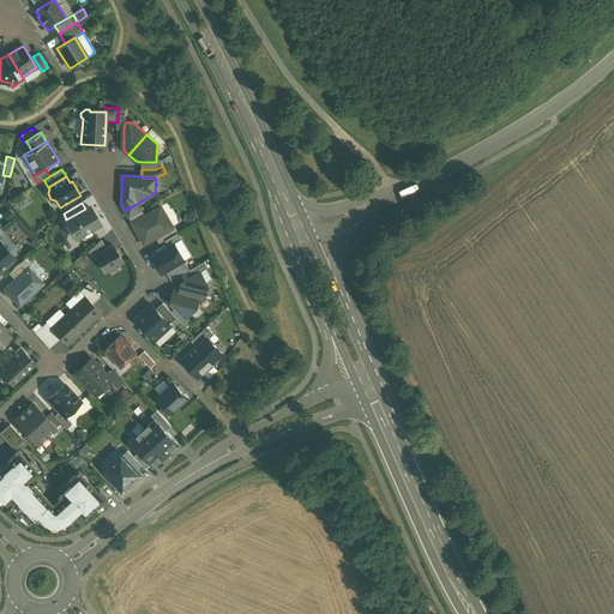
[(125,210),(125,211),(128,218),(142,211),(137,204),(125,210)]
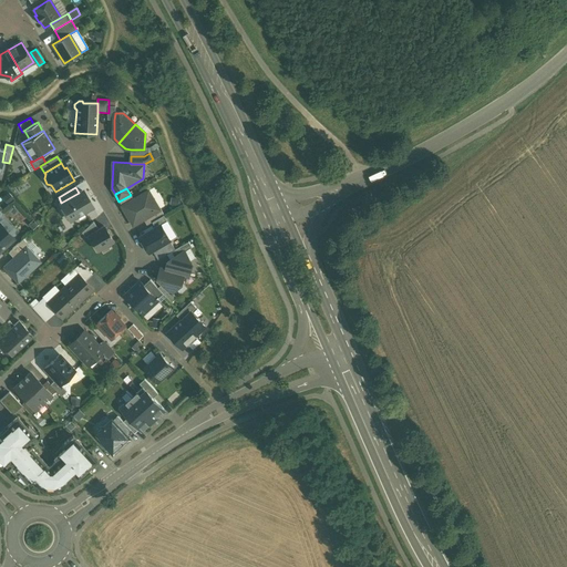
[(86,199),(82,191),(79,193),(61,203),(60,204),(62,208),(60,209),(65,218),(68,217),(70,220),(78,217),(83,213),(93,207),(88,198),(86,199)]
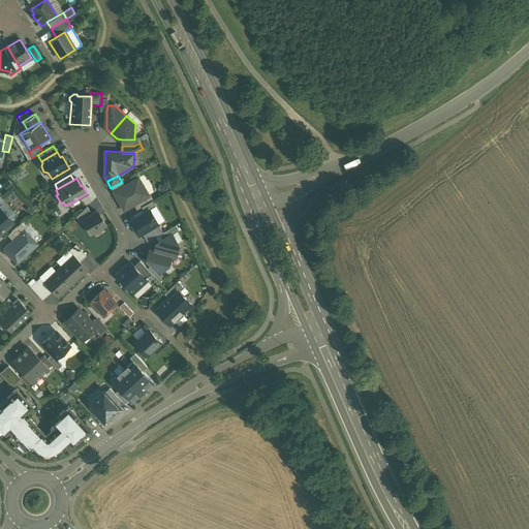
[(114,193),(118,201),(119,200),(125,211),(134,206),(149,196),(138,179),(125,187),(114,193)]
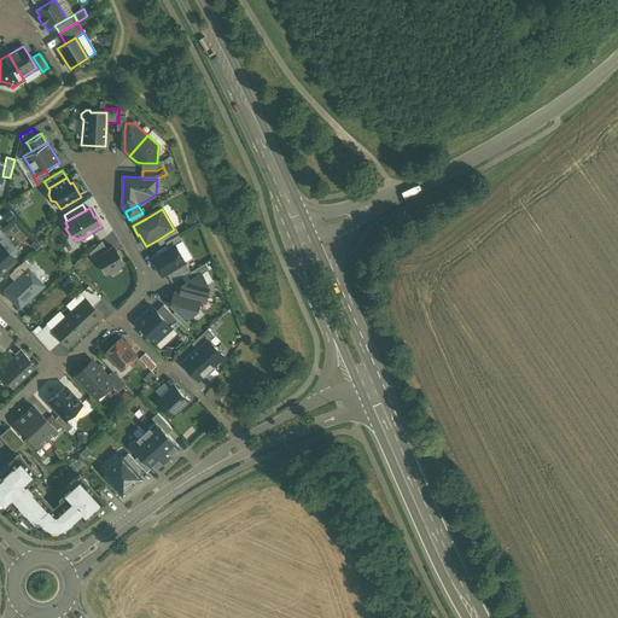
[(143,213),(129,220),(133,226),(146,219),(143,213)]
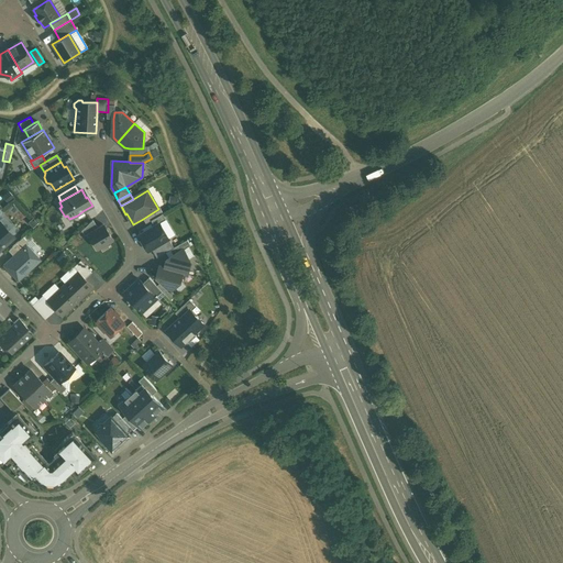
[(158,209),(143,219),(146,224),(163,214),(159,208),(158,209)]
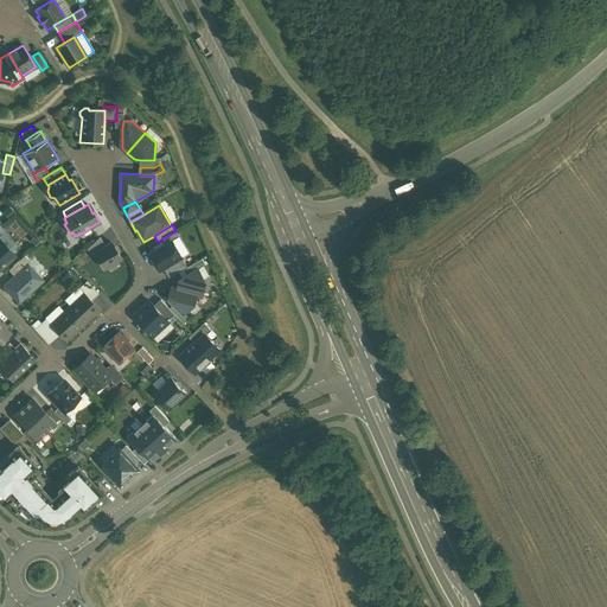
[(0,235),(0,269),(18,253),(0,235)]
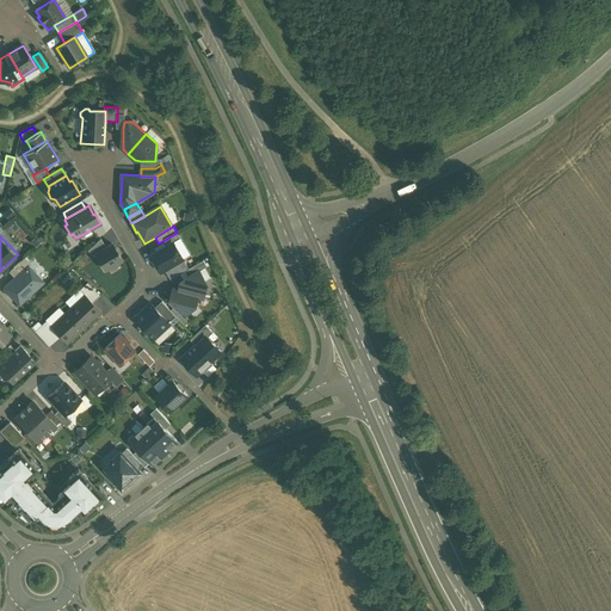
[(100,239),(88,251),(91,257),(96,254),(105,247),(100,239)]
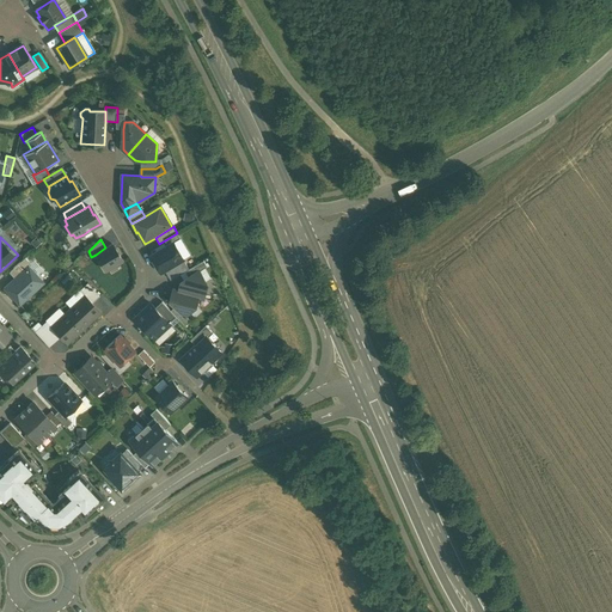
[(173,243),(152,256),(157,264),(158,264),(160,267),(159,268),(158,271),(161,273),(165,270),(183,259),(173,243)]
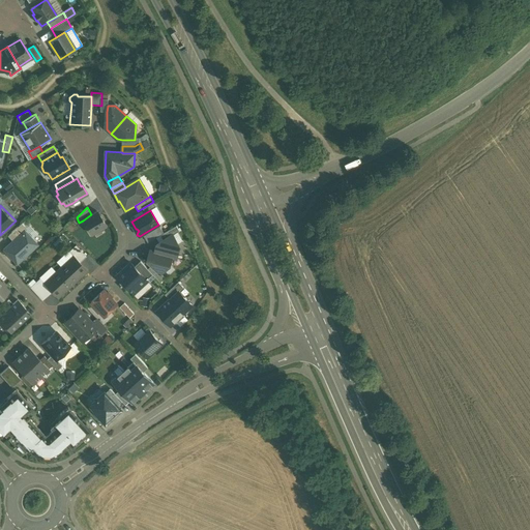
[(91,214),(83,221),(91,235),(106,227),(97,211),(91,214)]
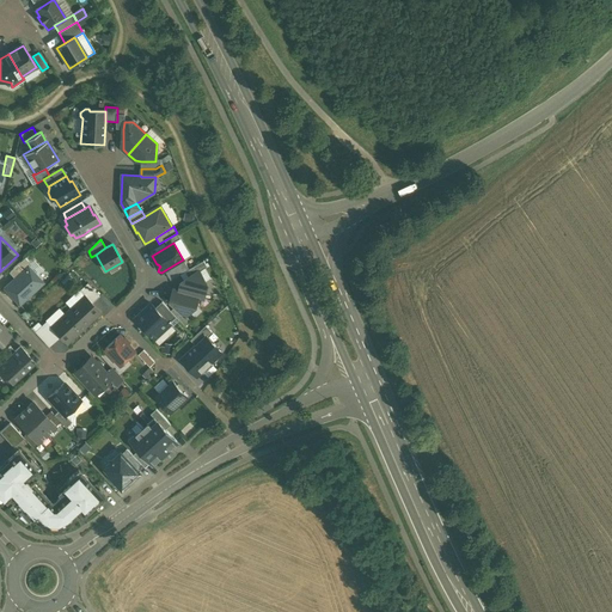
[(25,258),(8,273),(14,279),(28,267),(30,264),(25,258)]
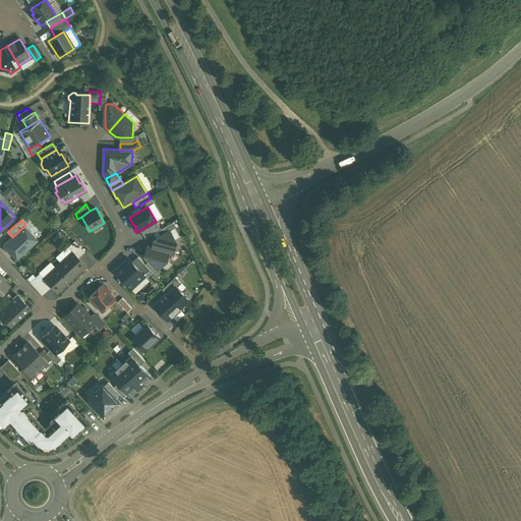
[(156,221),(140,230),(146,239),(158,232),(161,230),(156,221)]
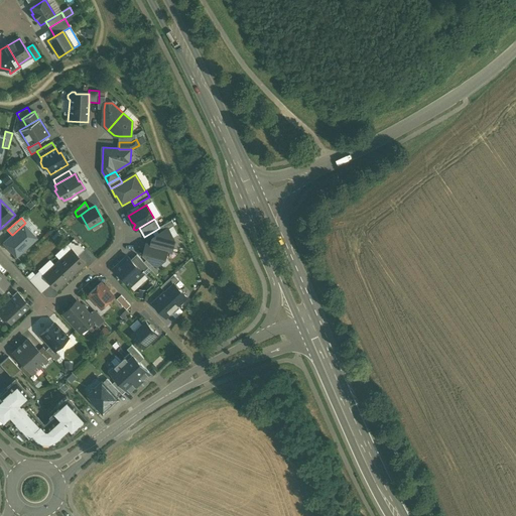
[(159,228),(156,230),(159,235),(167,230),(174,226),(171,221),(159,228)]
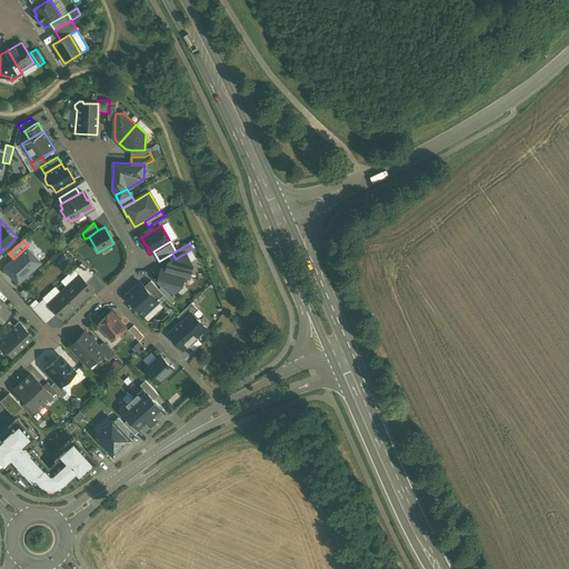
[(13,259),(3,268),(18,283),(40,263),(26,248),(13,259)]
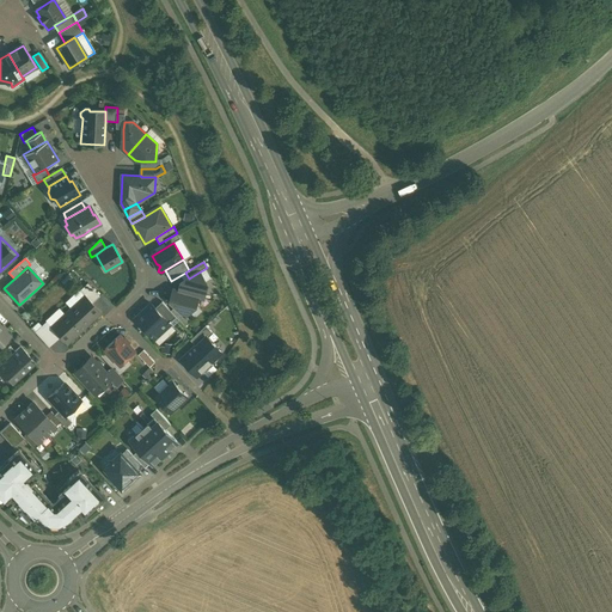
[(189,279),(181,283),(179,292),(199,297),(204,299),(207,287),(199,273),(189,279)]
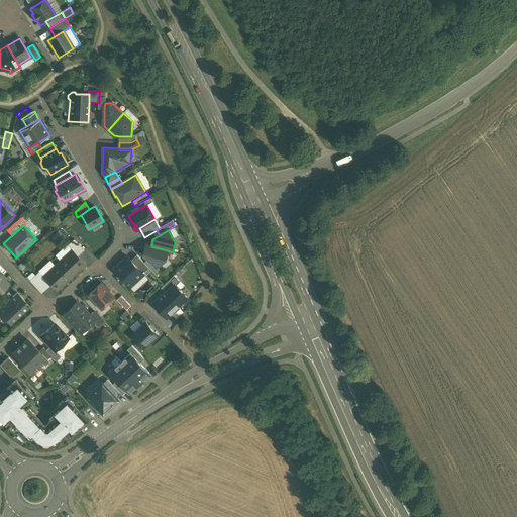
[(74,239),(67,245),(72,250),(77,256),(84,250),(74,239)]
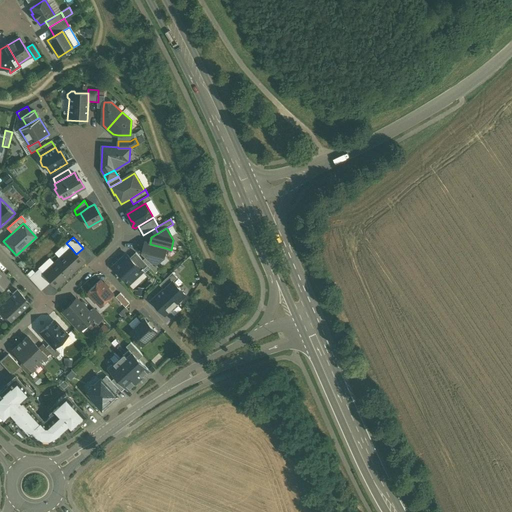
[(150,244),(145,243),(143,252),(147,257),(155,265),(164,256),(166,248),(150,244)]
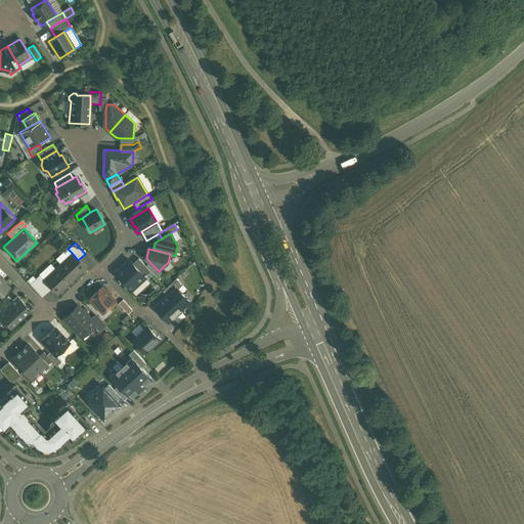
[(73,254),(58,267),(71,280),(85,267),(78,260),(73,254)]
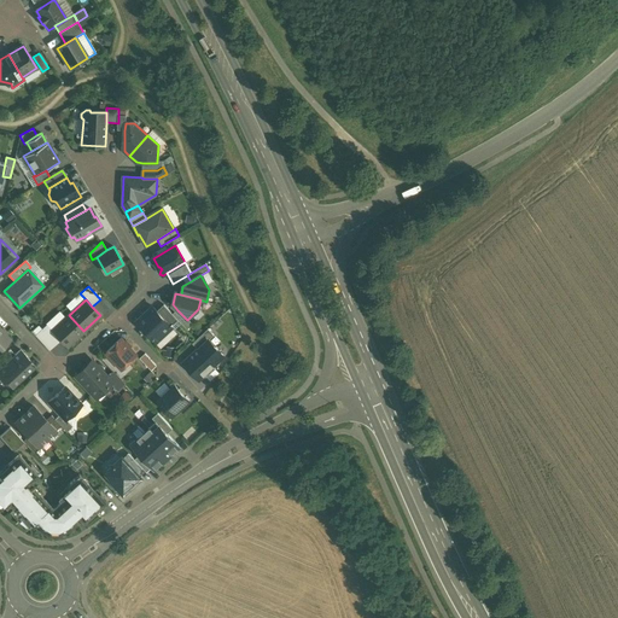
[(173,315),(164,305),(157,312),(172,327),(179,321),(173,315)]
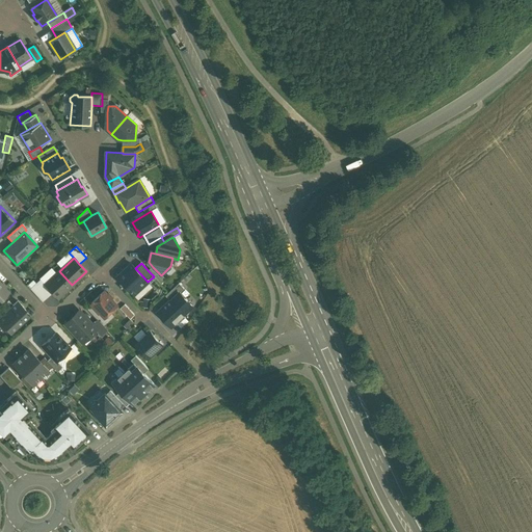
[(132,265),(118,277),(123,283),(123,286),(125,288),(128,288),(132,293),(137,288),(142,287),(148,282),(135,268),(132,265)]
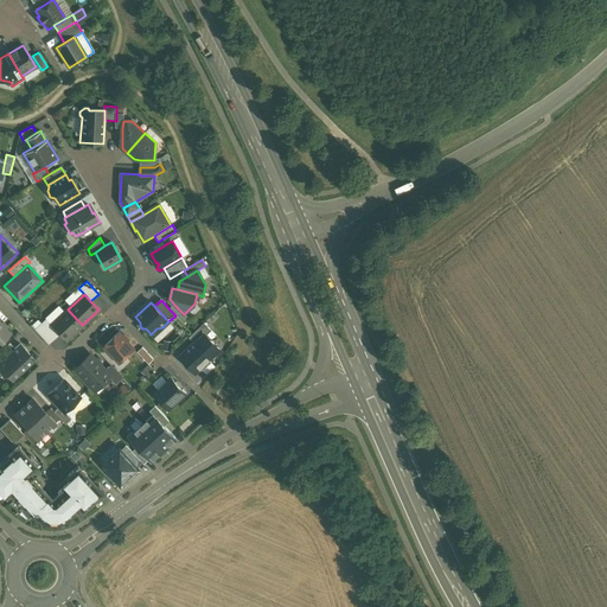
[(174,305),(170,310),(176,315),(184,325),(189,320),(184,314),(174,305)]
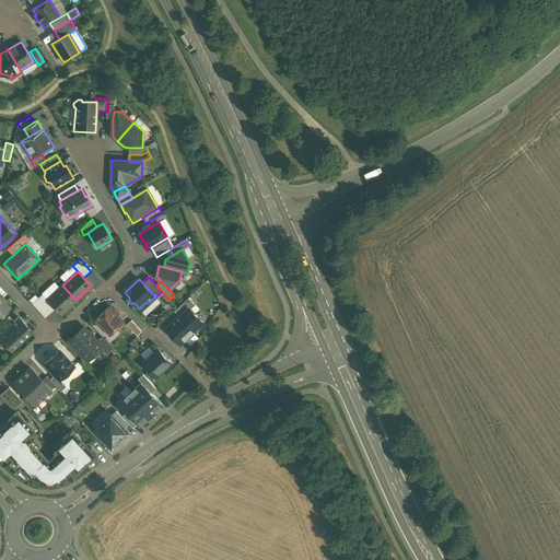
[(76,300),(62,286),(47,300),(60,314),(76,300)]
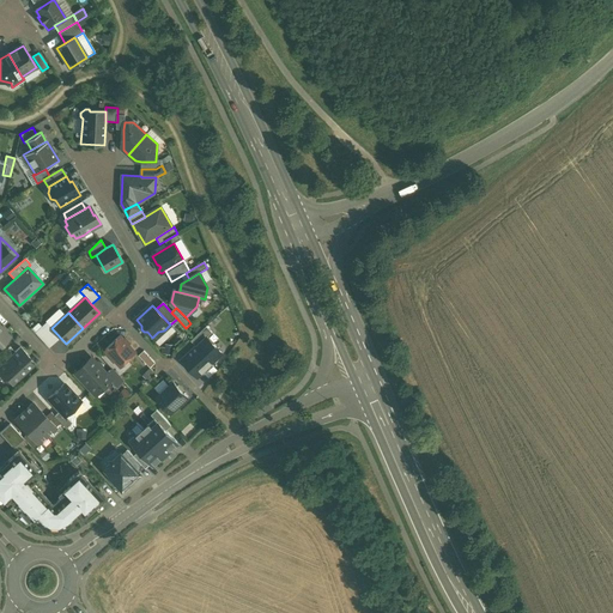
[(0,346),(11,337),(0,325),(0,346)]
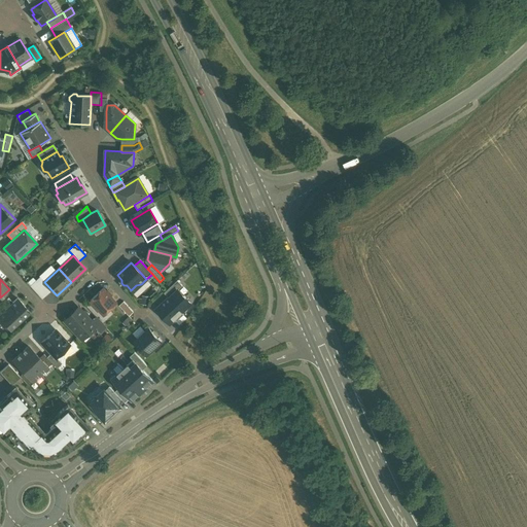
[(177,281),(164,293),(169,299),(178,290),(182,286),(177,281)]
